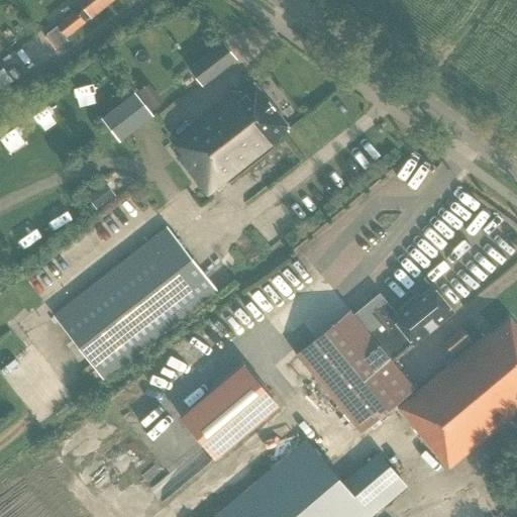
[(71,40),(69,36),(113,0),(77,0),(84,10),(79,14),(77,11),(58,26),(59,27),(49,35),(61,48),(71,40)]
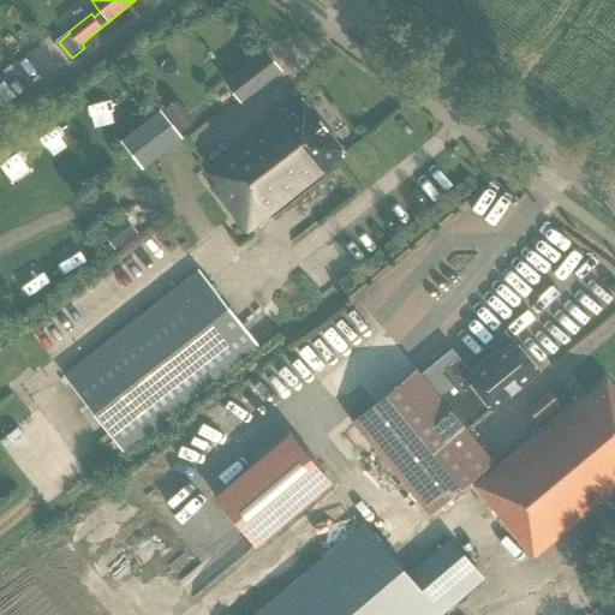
[(256,84),(285,66),(274,51),(245,69),(256,84)]
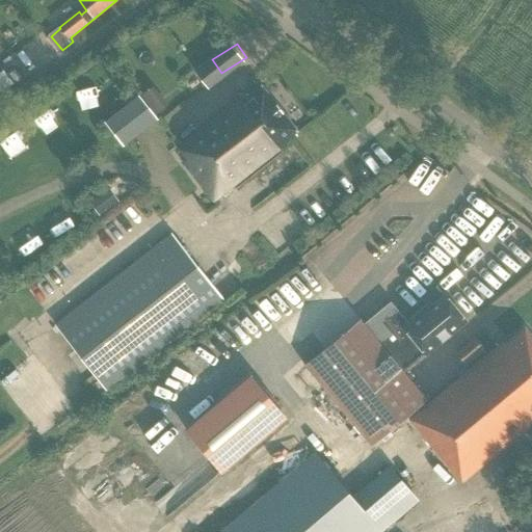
[(223,78),(209,60),(195,72),(209,89),(223,78)]
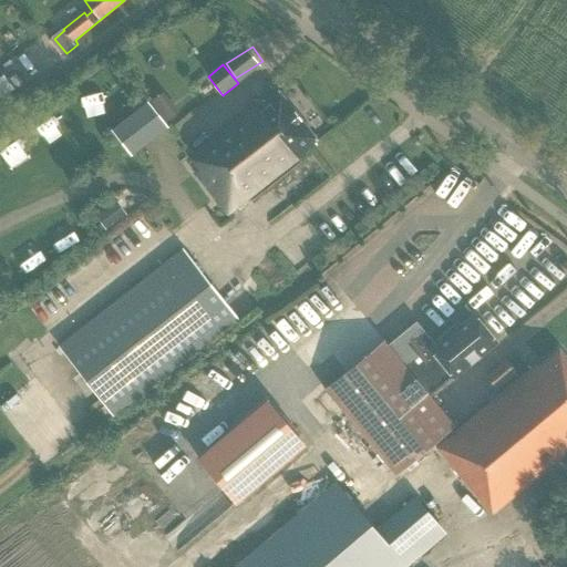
[(155,94),(167,115),(177,109),(165,89),(155,94)]
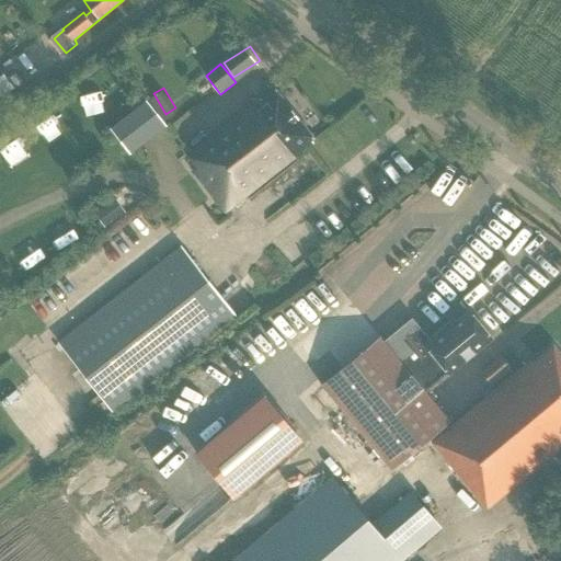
[(276,90),(262,102),(261,100),(190,156),(199,169),(195,172),(226,212),(313,142),(311,141),(315,139),(276,90)]
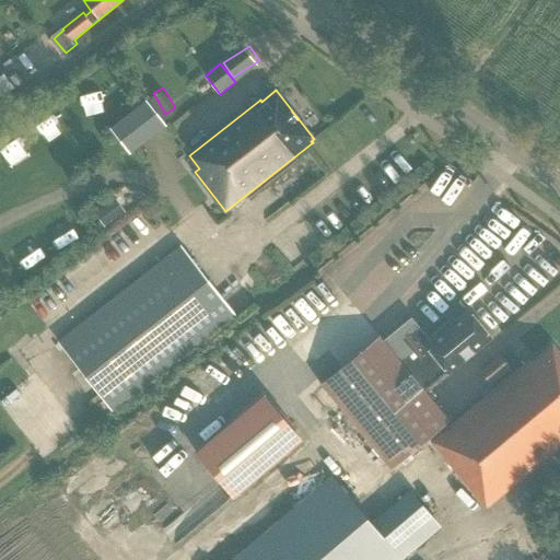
[(147,101),(111,130),(129,154),(166,126),(147,101)]
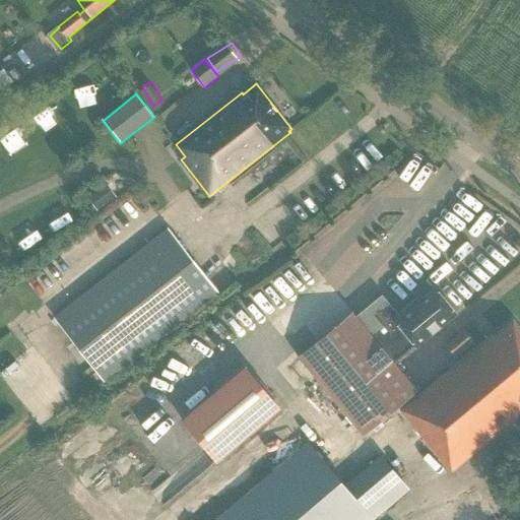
[(433,176),(417,153),(400,166),(415,188),(433,176)]
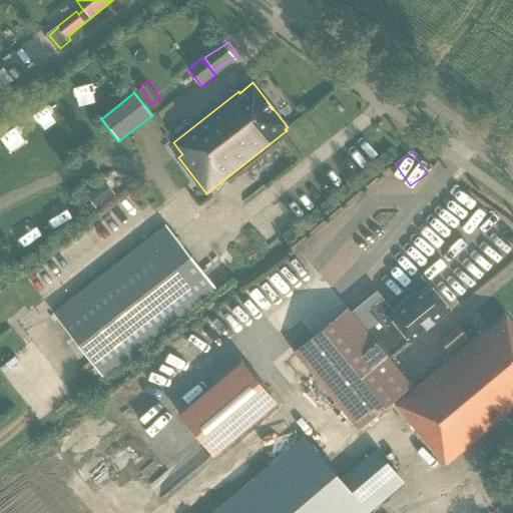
[(479,236),(492,212),(481,206),(468,229),(479,236)]
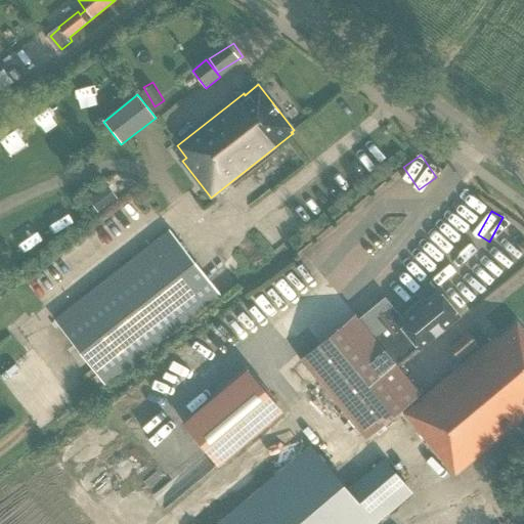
[(347,236),(364,220),(355,212),(339,227),(347,236)]
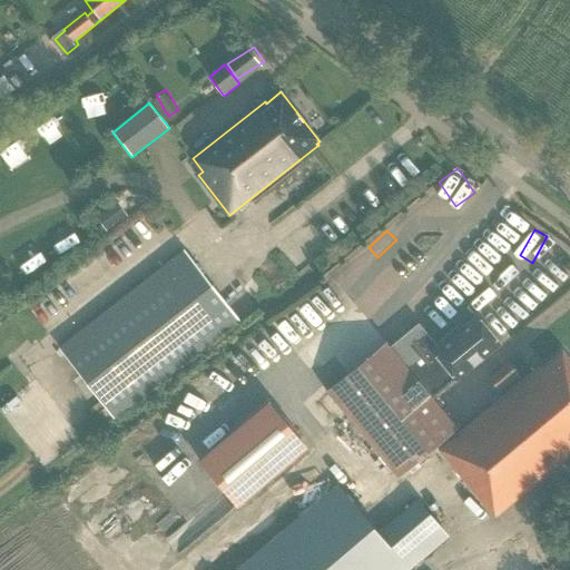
[(498,236),(462,253),(474,279),(510,263),(498,236)]
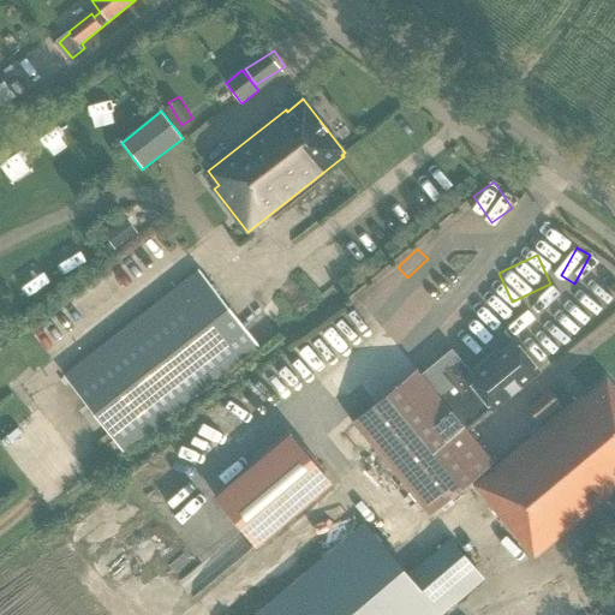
[(329,256),(306,276),(323,294),(346,274),(329,256)]
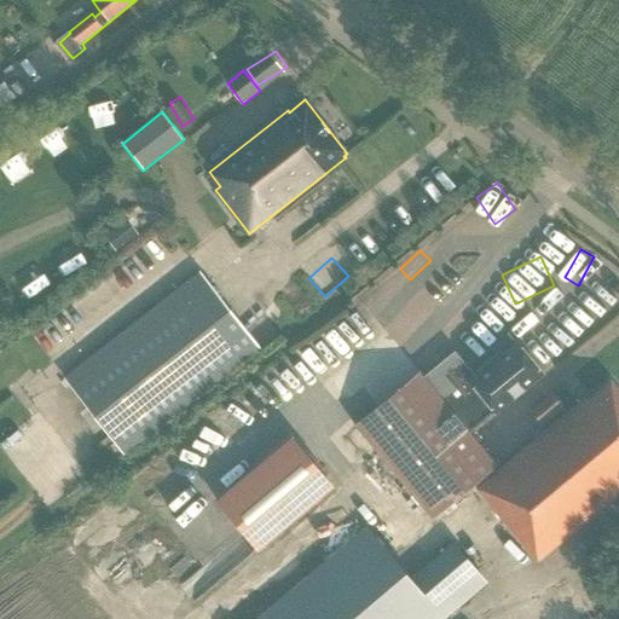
[(618,267),(607,279),(618,293),(618,267)]
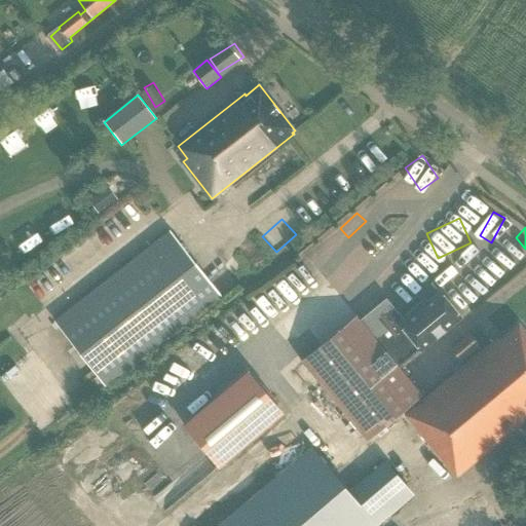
[(106,386),(221,296),(170,231),(55,321),(106,386)]
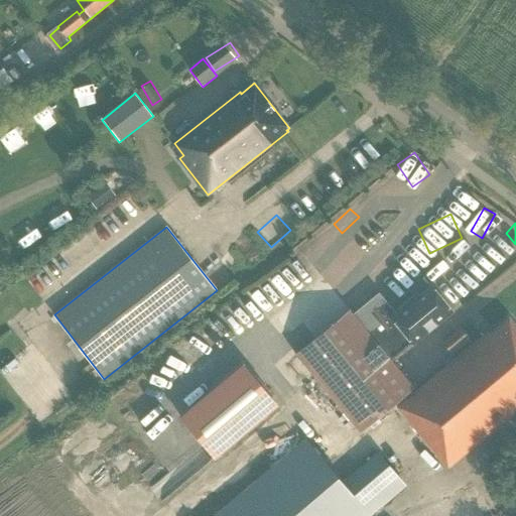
[(319,257),(335,241),(325,231),(309,247),(319,257)]
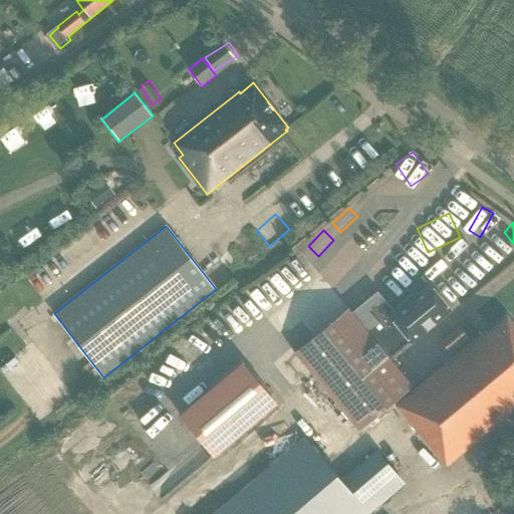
[(296,351),(361,430),(413,388),(390,359),(449,309),(428,284),(409,299),(408,297),(395,307),(391,302),(390,303),(378,289),(352,310),(349,306),(296,351)]
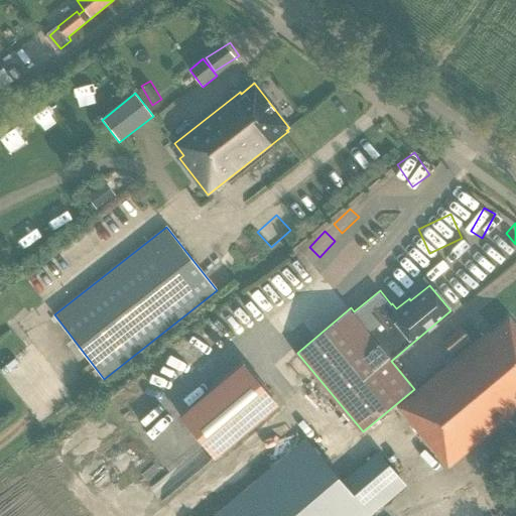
[(248,294),(208,334),(225,352),(266,312),(248,294)]
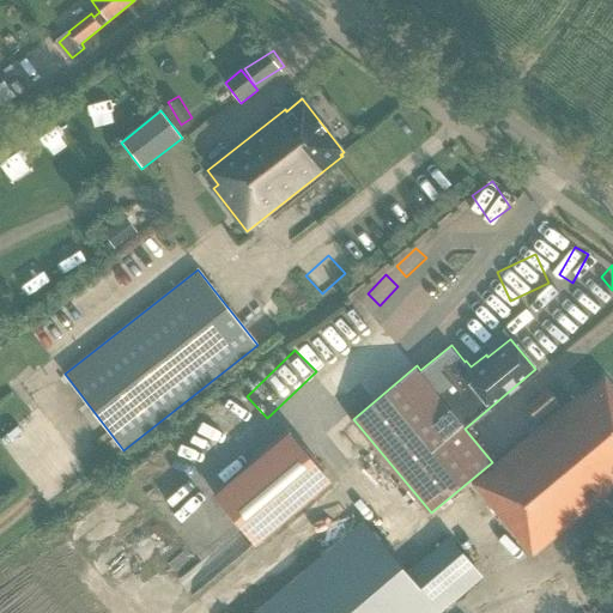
[(472,485),(522,545),(533,557),(612,489),(612,387),(605,378),(582,398),(580,395),(472,485)]
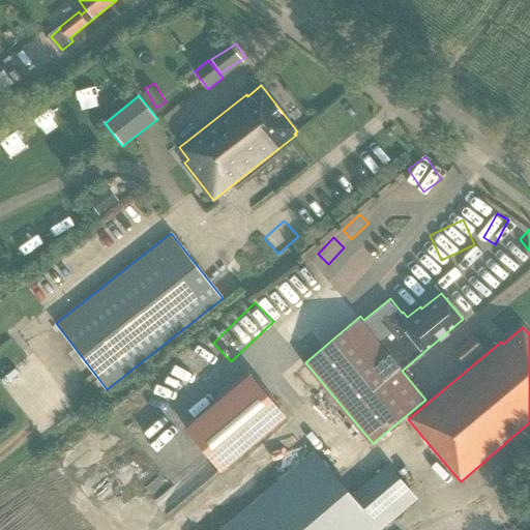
[(474,337),(454,353),(463,363),(482,348),(474,337)]
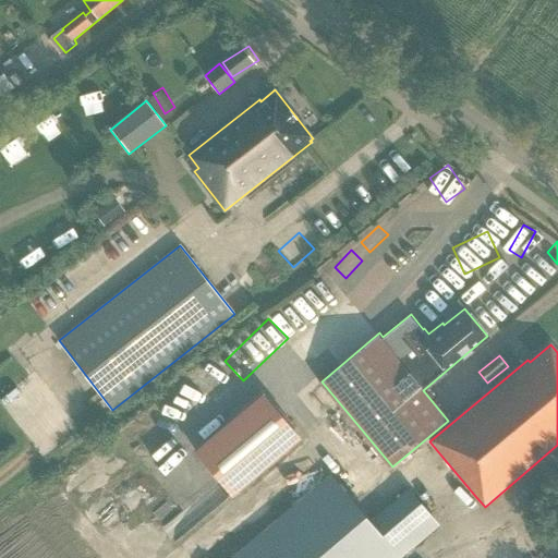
[(206,367),(199,379),(222,392),(229,379),(206,367)]
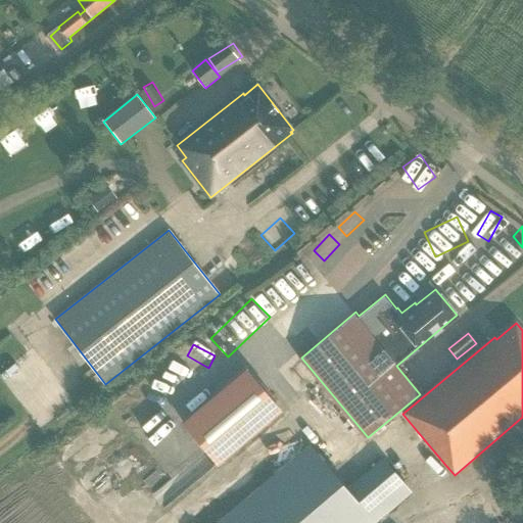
[(281,413),(245,371),(181,425),(217,468),(281,413)]
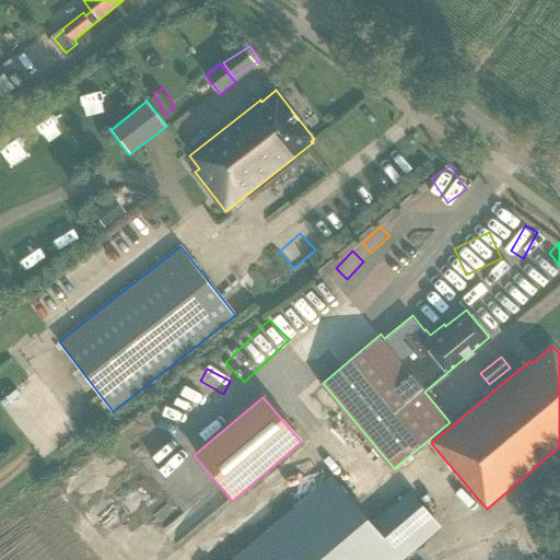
[(410,492),(371,525),(331,478),(233,559),(401,559),(440,528),(410,492)]
